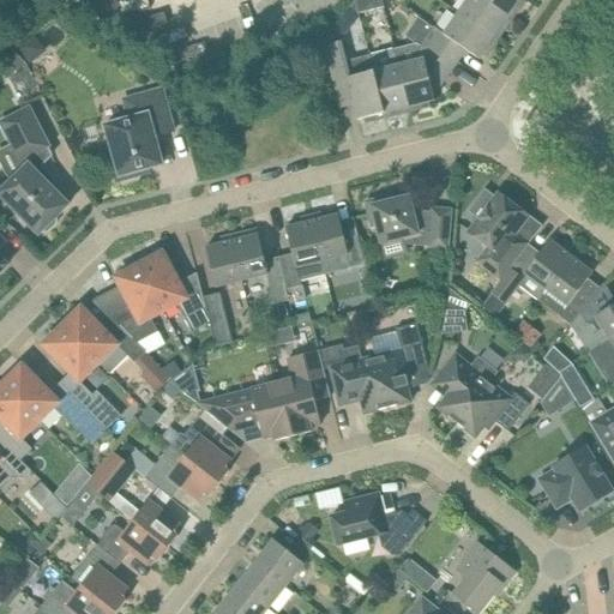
[(355,0),(359,13),(384,7),(381,0),(355,0)]
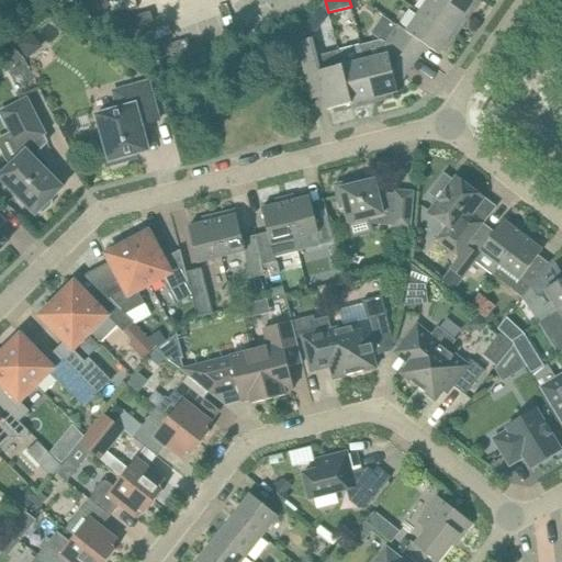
[(462,20),(465,14),(444,0),(427,0),(419,12),(456,36),(465,22),(462,20)]
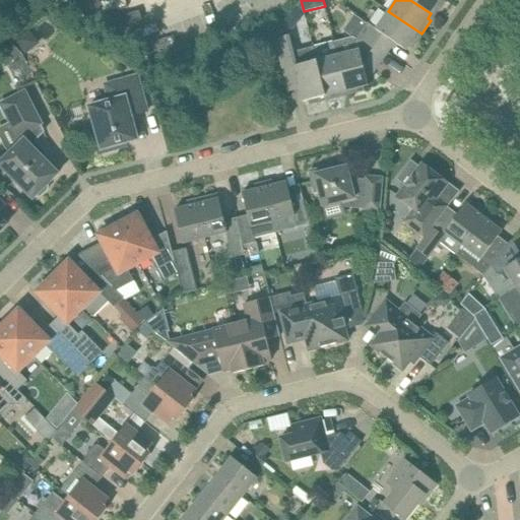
[(410,0),(431,13),(434,9),(437,11),(444,0),(410,0)]
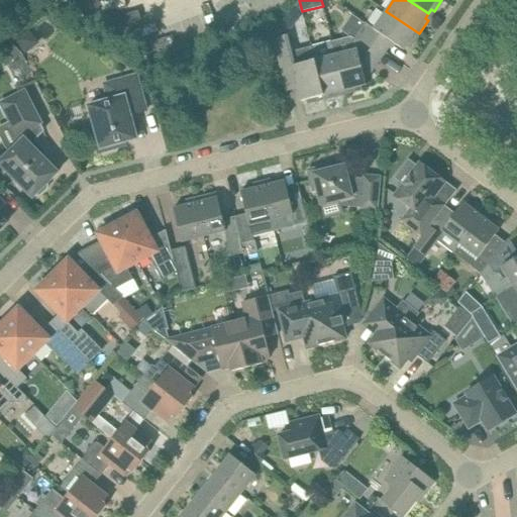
[(374,28),(366,22),(358,33),(379,47),(386,37),(403,49),(407,44),(410,47),(419,33),(386,11),(374,28)]
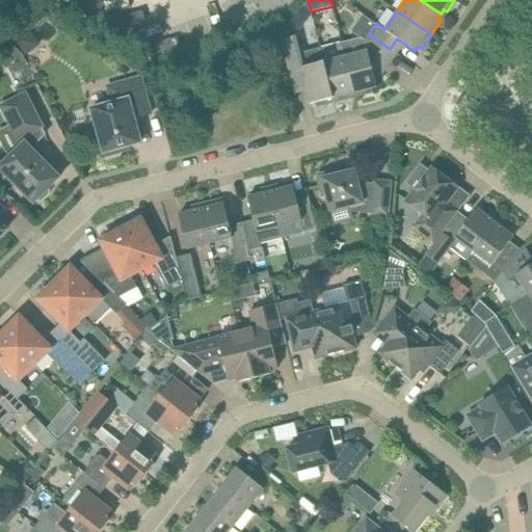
[(369,34),(365,40),(362,37),(342,43),(345,57),(353,94),(354,97),(372,92),(371,88),(376,87),(371,65),(379,63),(390,49),(369,34)]
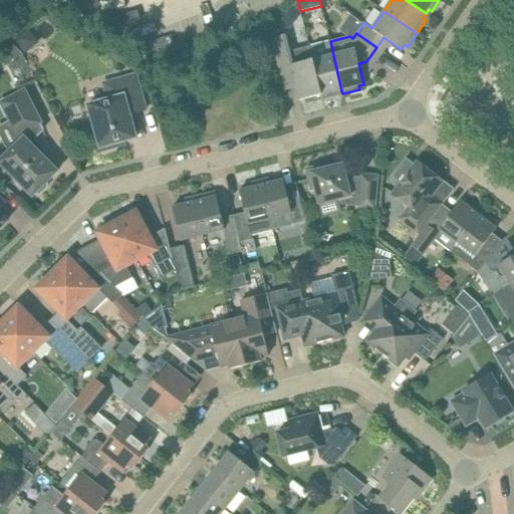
[(312,60),(293,65),(292,60),(286,34),(272,38),(285,89),(296,86),(300,100),(305,99),(306,102),(322,98),(312,60)]
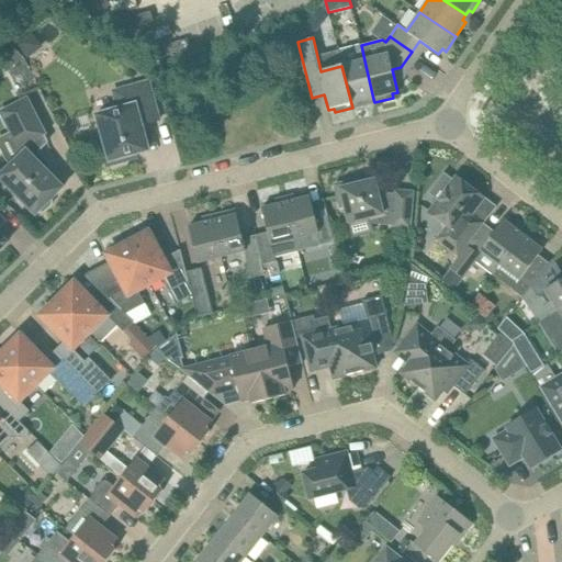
[(364,60),(361,45),(338,51),(341,66),(352,108),(370,103),(369,100),(373,99),(364,60)]
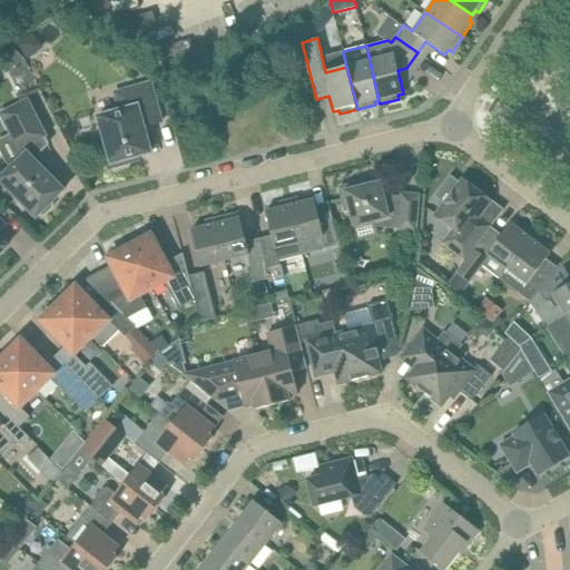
[(161,123),(156,100),(150,82),(115,92),(119,110),(98,117),(107,148),(102,149),(107,165),(112,168),(128,164),(127,159),(150,153),(144,127),(161,123)]
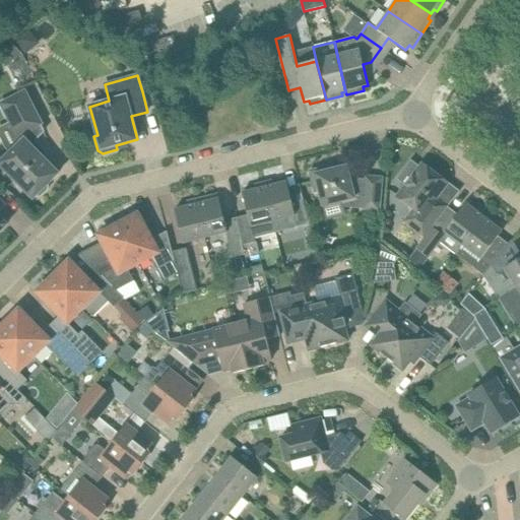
[(10,123),(0,127),(0,136),(6,148),(10,152),(0,163),(0,165),(33,199),(58,174),(30,145),(43,132),(40,125),(41,124),(28,101),(24,91),(0,104),(10,123)]
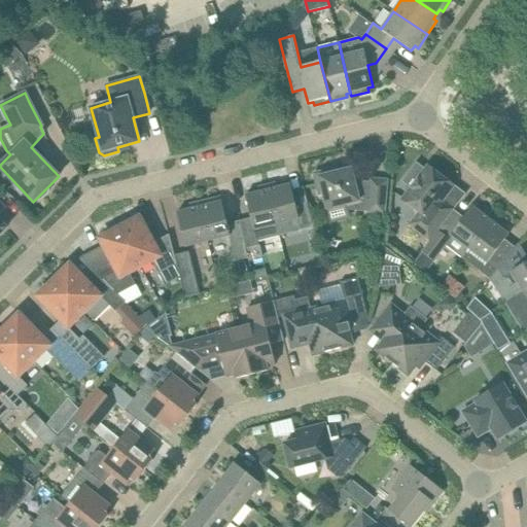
[(402,199),(419,212),(410,224),(430,240),(454,210),(443,201),(454,186),(427,166),(425,170),(417,164),(402,181),(411,187),(402,199)]
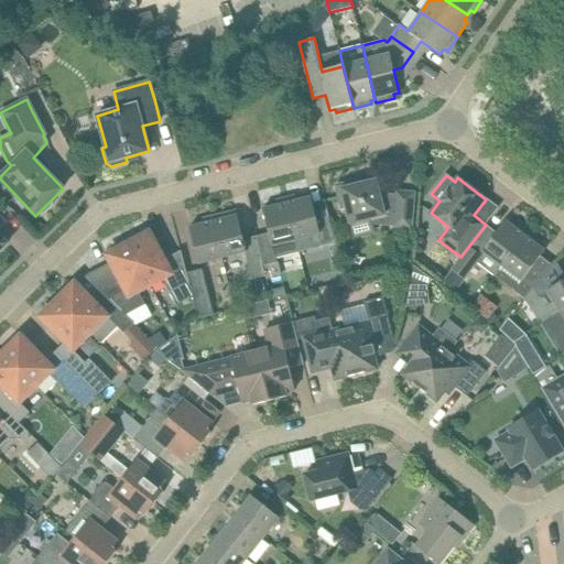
[(336,185),(340,207),(342,208),(346,207),(349,225),(371,219),(371,221),(386,223),(393,224),(393,227),(411,228),(414,193),(397,192),(397,194),(379,193),(378,187),(375,188),(369,185),(368,182),(360,184),(359,180),(336,185)]
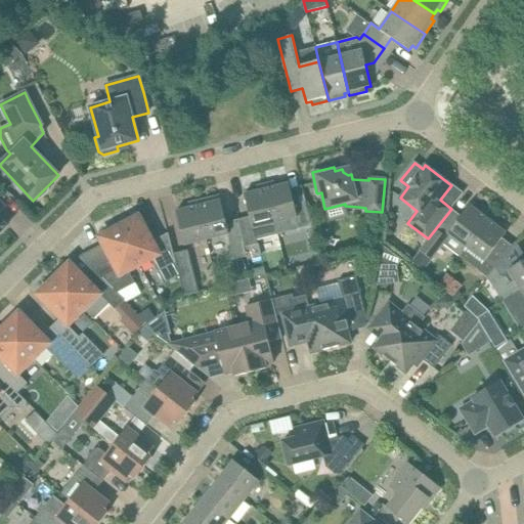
[(294,205),(294,203),(289,183),(275,186),(273,182),(265,184),(277,234),(312,226),(306,202),(294,205)]
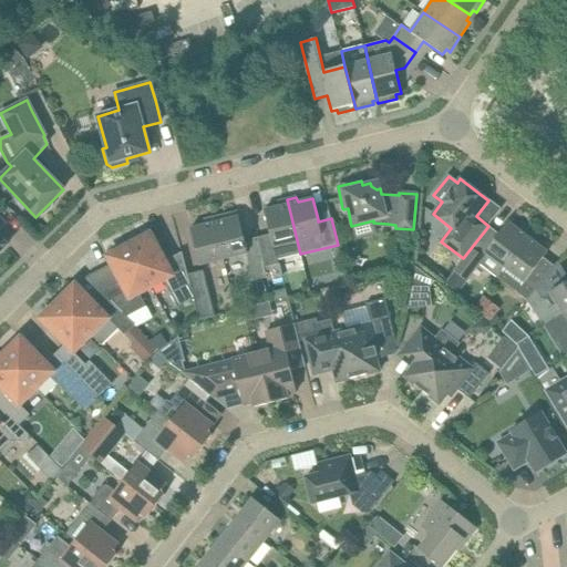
[(264,210),(269,232),(270,234),(257,237),(265,267),(279,264),(278,259),(300,254),(287,199),(278,202),(279,206),(264,210)]
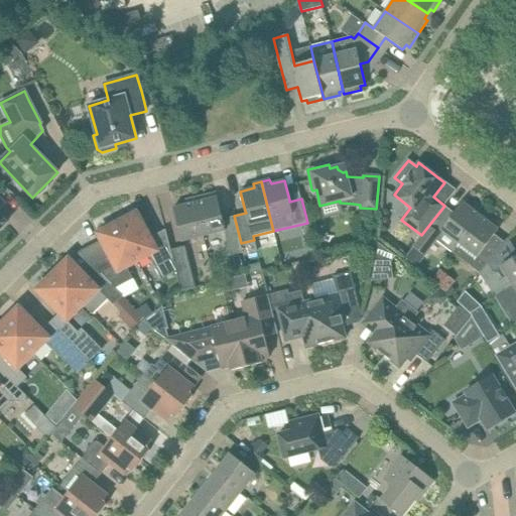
[(243,252),(241,243),(234,216),(222,219),(216,192),(194,198),(204,236),(225,231),(230,255),(243,252)]
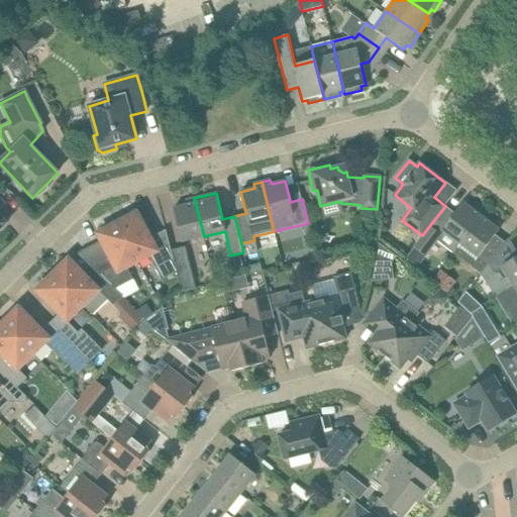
[(174,208),(178,228),(182,242),(204,236),(194,198),(186,200),(187,205),(174,208)]
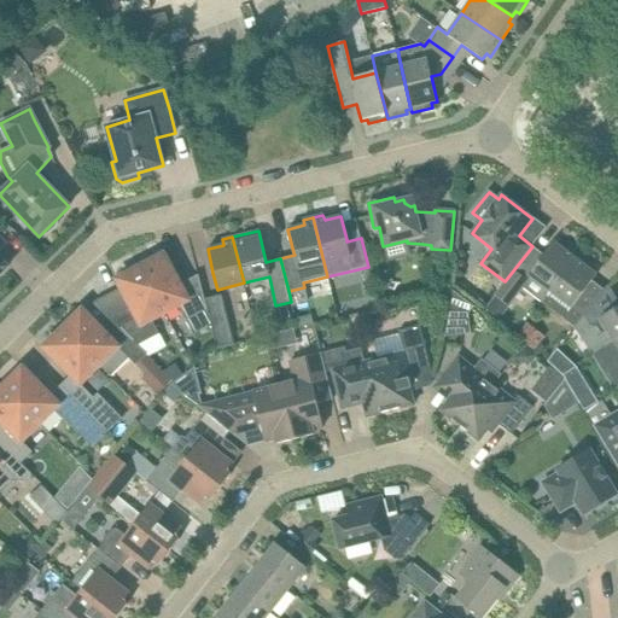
[(505,281),(495,296),(508,307),(523,287),(542,302),(549,291),(578,254),(570,248),(566,252),(554,243),(543,255),(532,246),(505,281)]
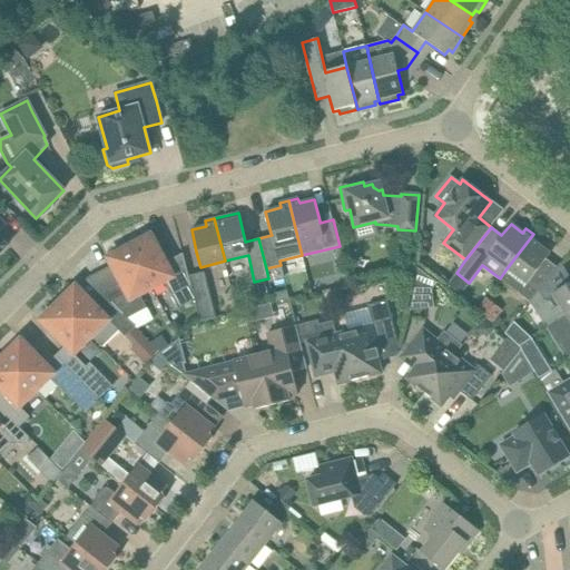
[(183,253),(166,262),(150,234),(129,246),(153,288),(165,283),(172,295),(192,285),(188,276),(183,253)]
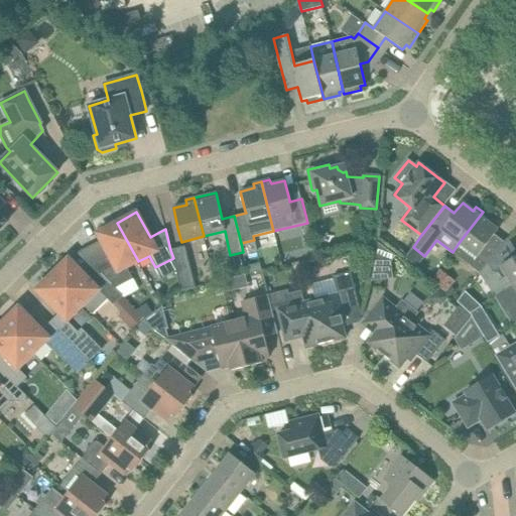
[(459,243),(453,252),(480,273),(488,263),(500,247),(490,240),(498,230),(487,221),(490,218),(483,212),(459,243)]
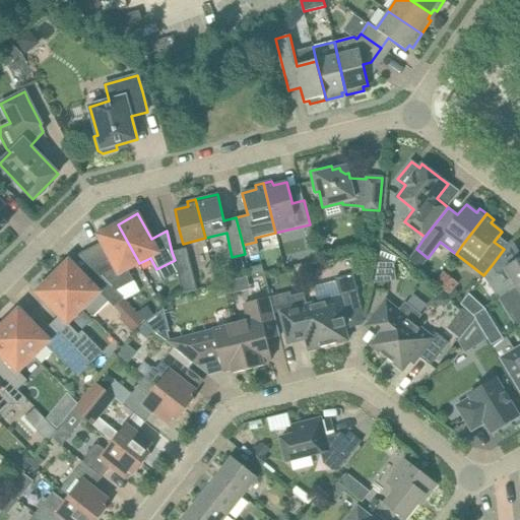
[(139,263),(118,224),(98,235),(110,257),(91,266),(116,290),(134,281),(128,269),(139,263)]
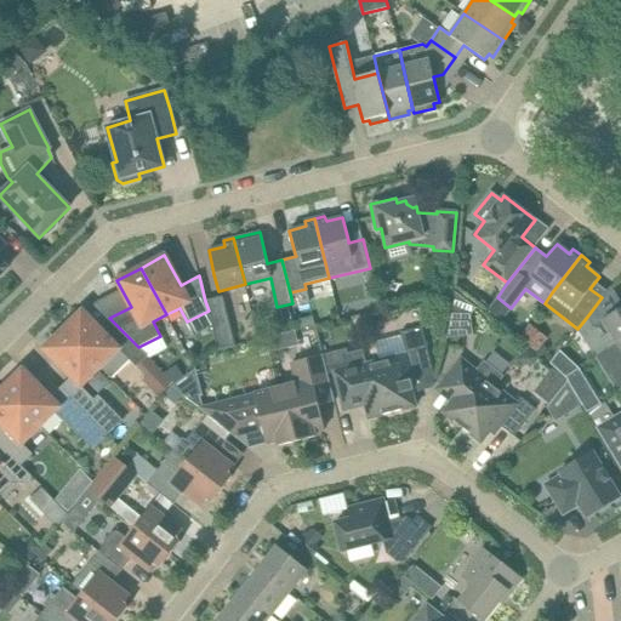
[(587,317),(577,329),(603,353),(620,341),(620,302),(611,286),(602,297),(587,317)]
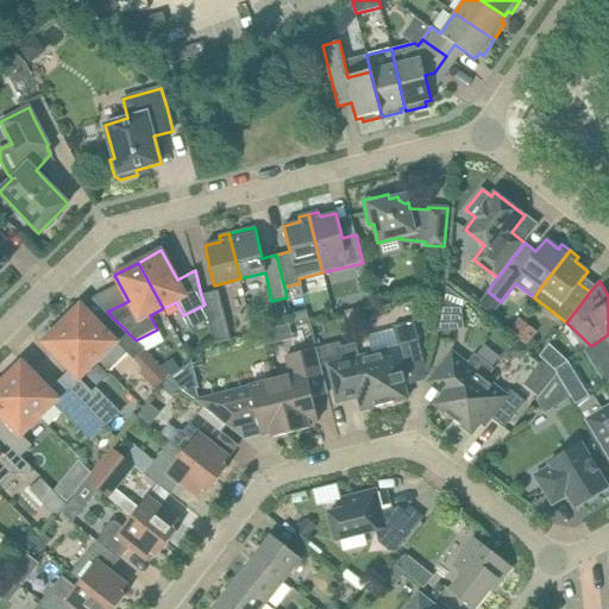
[(469,302),(450,287),(445,309),(464,308),(469,302)]
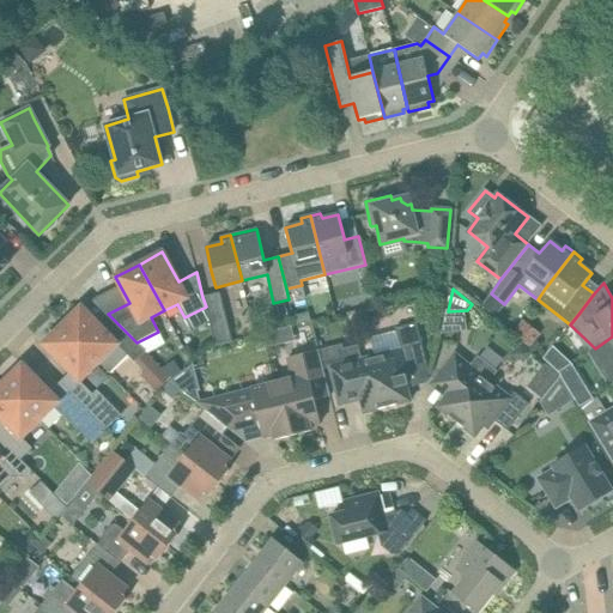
[(246,326),(229,329),(219,293),(202,297),(206,307),(216,346),(232,341),(231,340),(248,337),(246,326)]
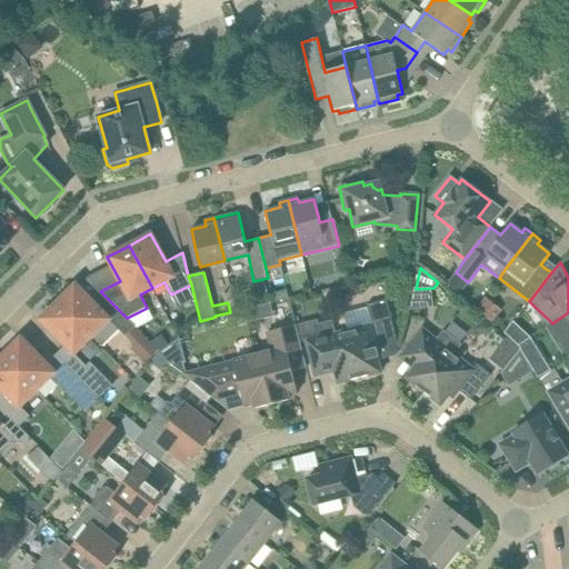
[(397,275),(398,285),(409,282),(408,272),(397,275)]
